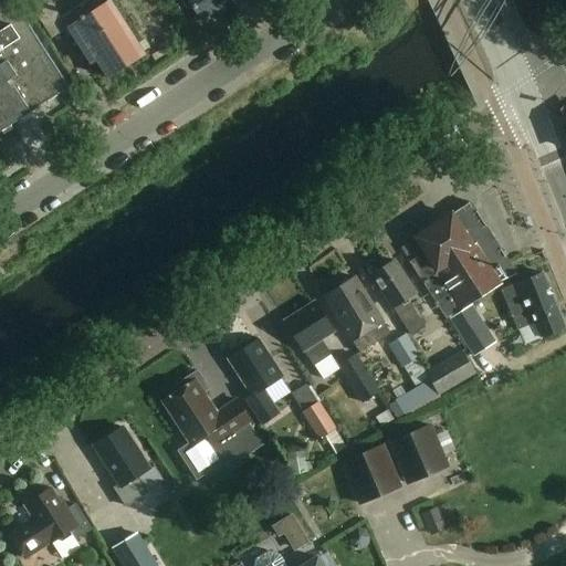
[(0,0),(0,130),(67,88),(11,0),(0,0)]
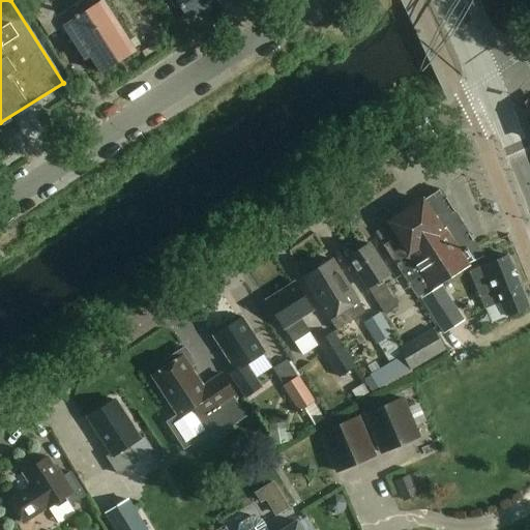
[(82,0),(79,2),(78,0),(53,0),(50,2),(49,0),(38,0),(29,5),(49,36),(59,29),(64,36),(70,33),(87,58),(92,56),(102,72),(136,51),(114,18),(113,17),(101,0),(82,0)]
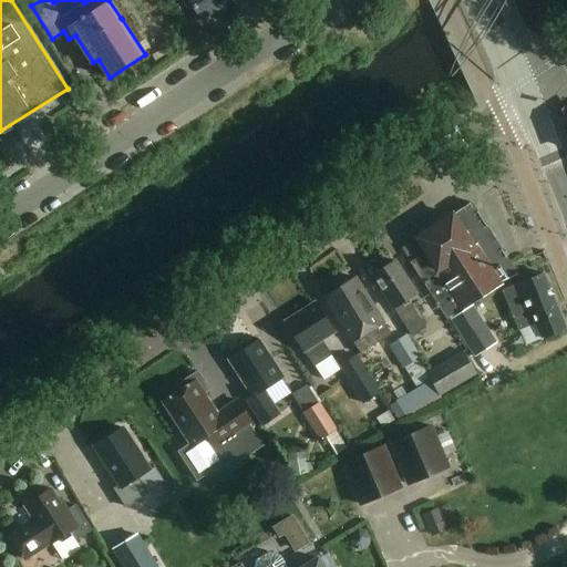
[(188,0),(200,20),(230,0),(188,0)]
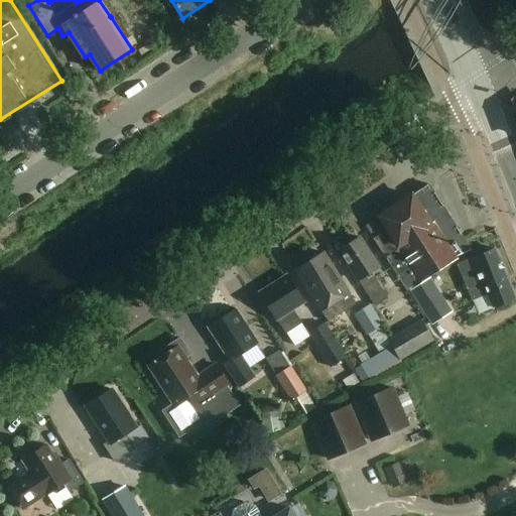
[(467,241),(429,184),(380,217),(389,230),(375,239),(407,288),(462,253),(457,247),(467,241)]
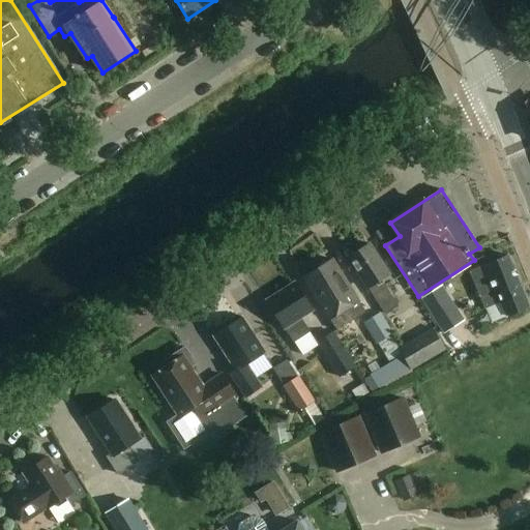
[(389,273),(370,243),(349,258),(385,313),(399,304),(382,278),(389,273)]
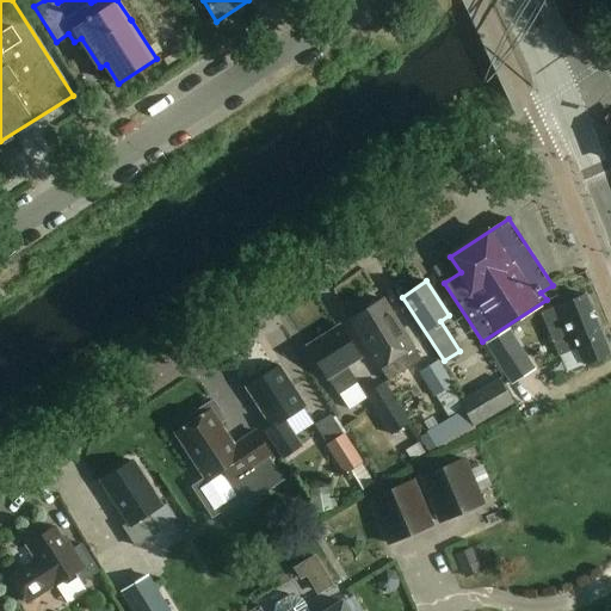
[(554,343),(598,323),(585,294),(541,313),(554,343)]
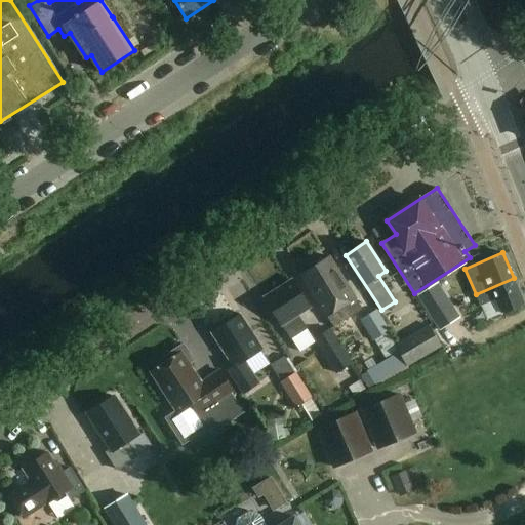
[(356,297),(331,257),(303,275),(335,327),(345,321),(336,310),(356,297)]
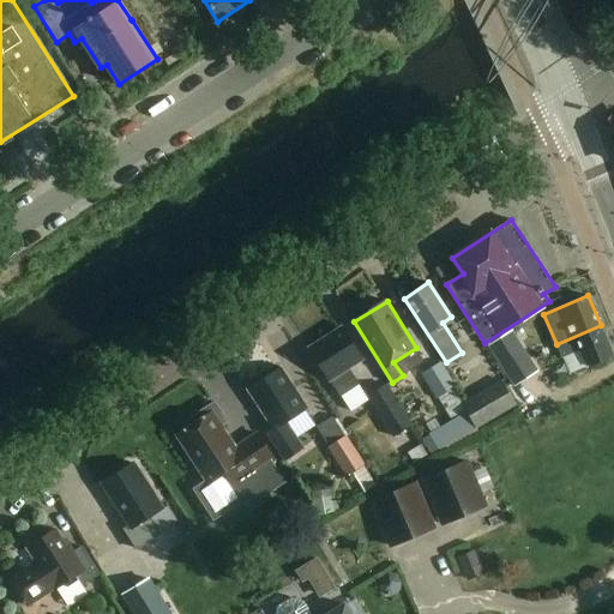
[(613,355),(601,325),(557,344),(561,356),(569,374),(589,366),(613,355)]
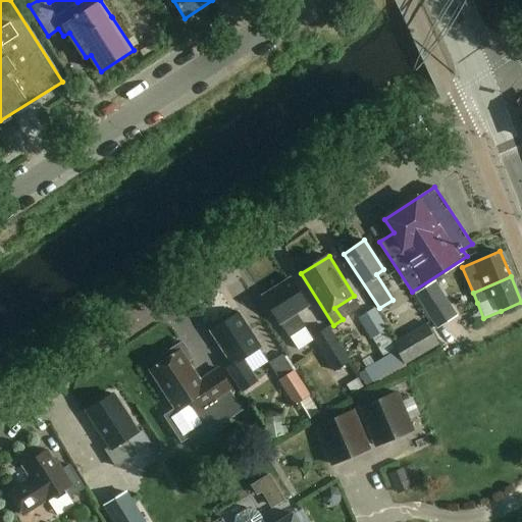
[(308,305),(292,278),(264,297),(290,336),(306,325),(297,312),(308,305)]
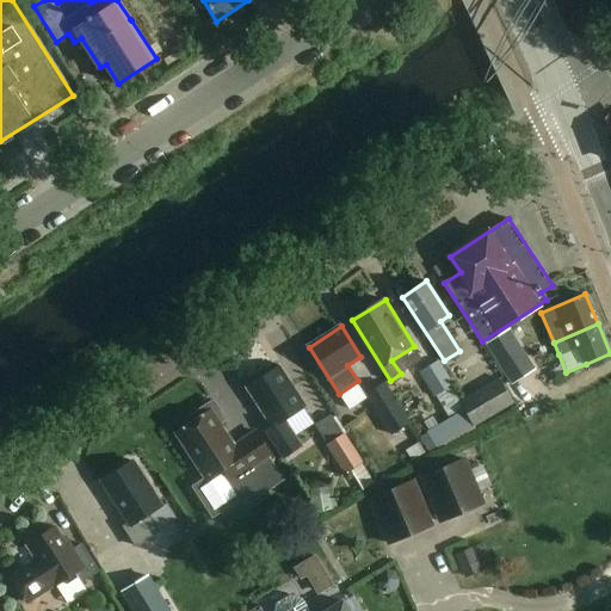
[(536,369),(510,328),(486,345),(512,384),(536,369)]
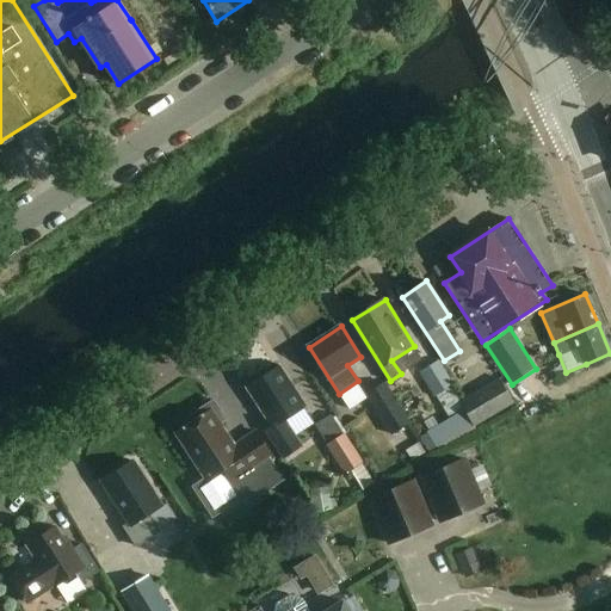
[(454,384),(439,360),(421,371),(437,395),(454,384)]
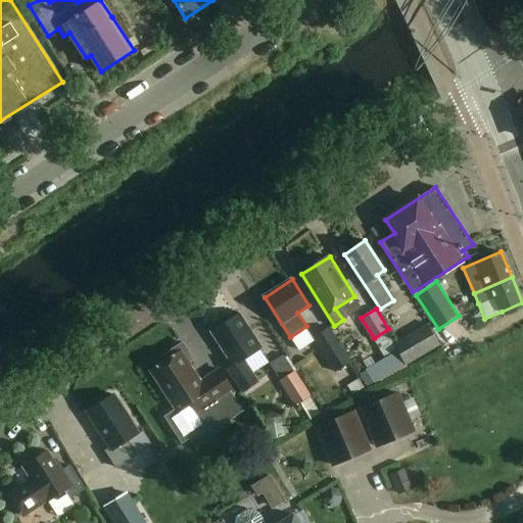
[(262,347),(239,314),(211,331),(234,364),(229,368),(243,389),(258,380),(244,359),(262,347)]
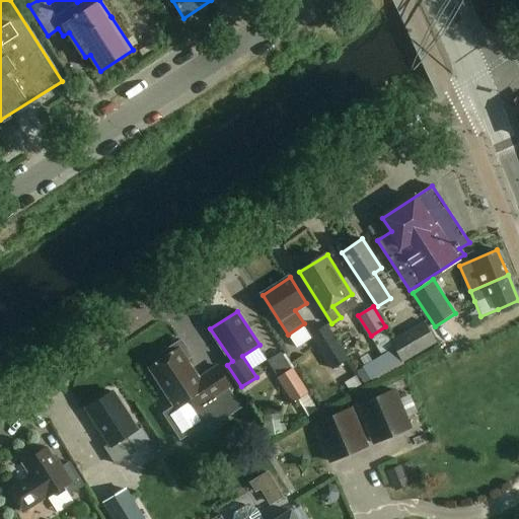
[(438,344),(425,321),(390,340),(394,348),(362,366),(370,381),(438,344)]
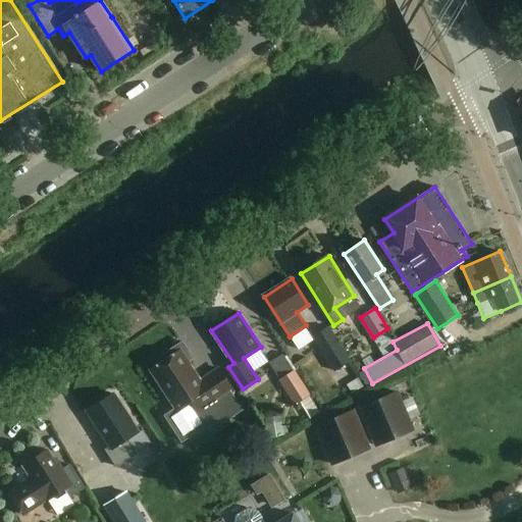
[(353,361),(330,325),(313,336),(335,371),(353,361)]
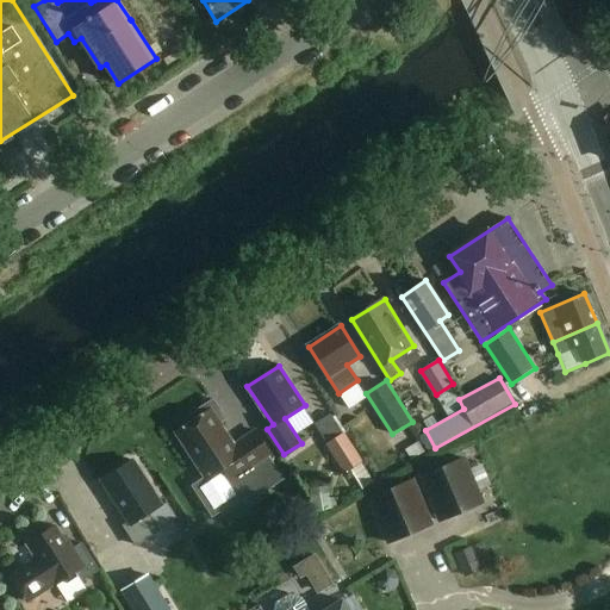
[(529,380),(510,393),(522,411),(541,398),(529,380)]
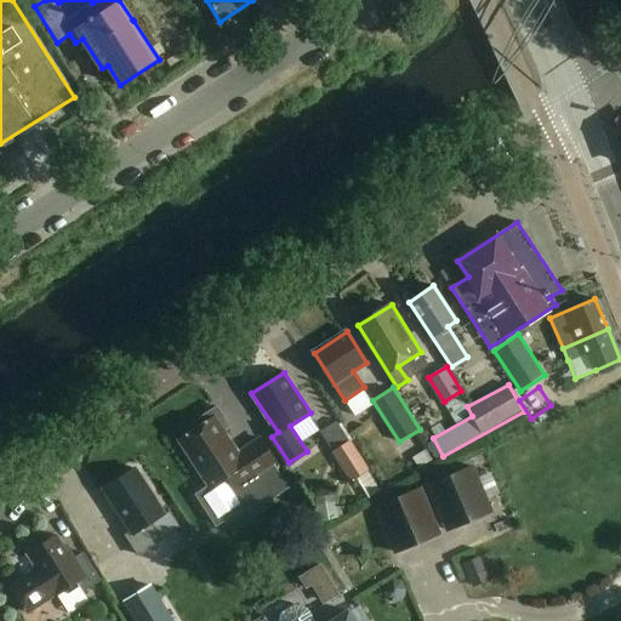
[(217,406),(193,423),(197,429),(180,440),(209,486),(197,495),(217,527),(248,506),(239,491),(278,466),(261,438),(239,453),(224,431),(231,426),(217,406)]
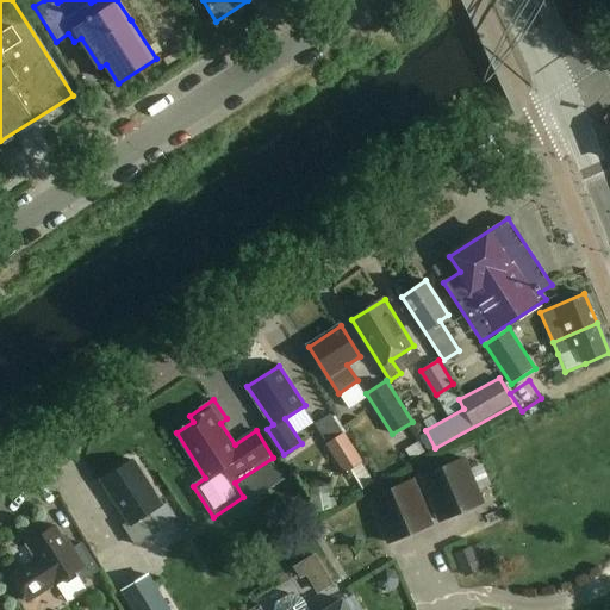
[(363,461),(344,433),(327,446),(346,474),(363,461)]
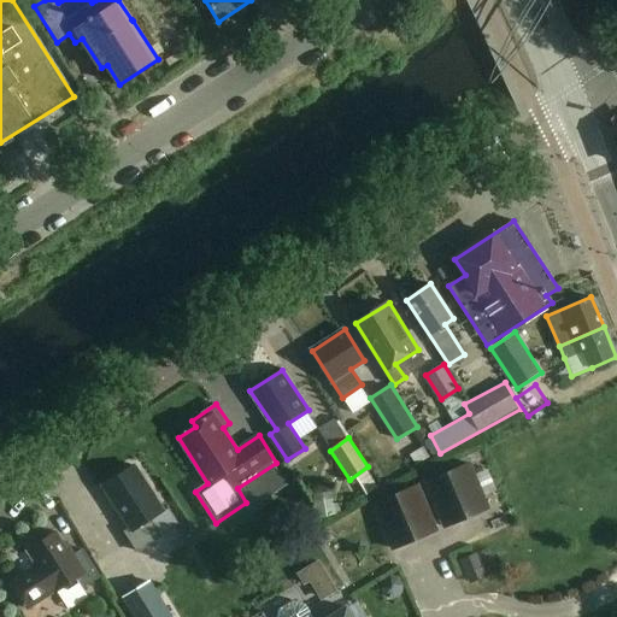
[(471,462),(425,480),(445,527),(491,509),(471,462)]
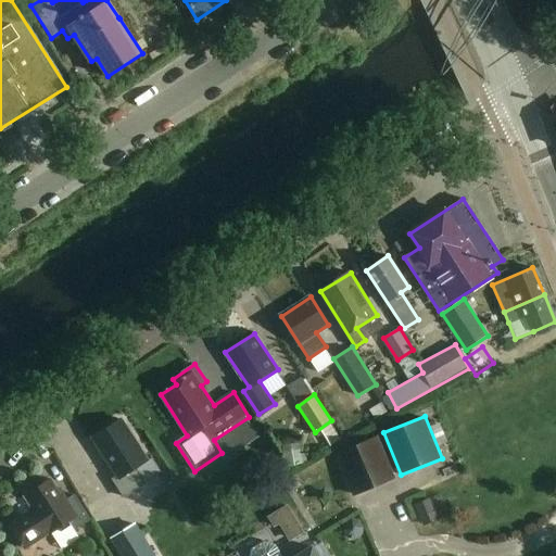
[(121,419),(116,418),(108,424),(108,428),(92,438),(118,476),(114,479),(125,496),(161,472),(151,457),(148,459),(122,419),(121,419)]
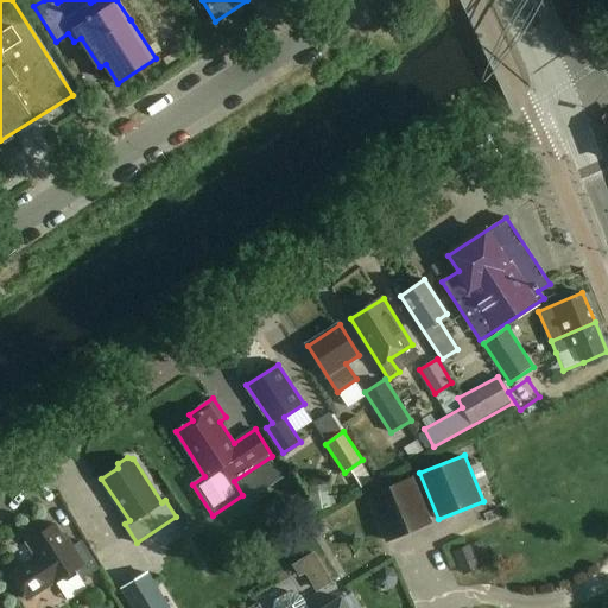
[(432,523),(413,476),(366,495),(385,542),(432,523)]
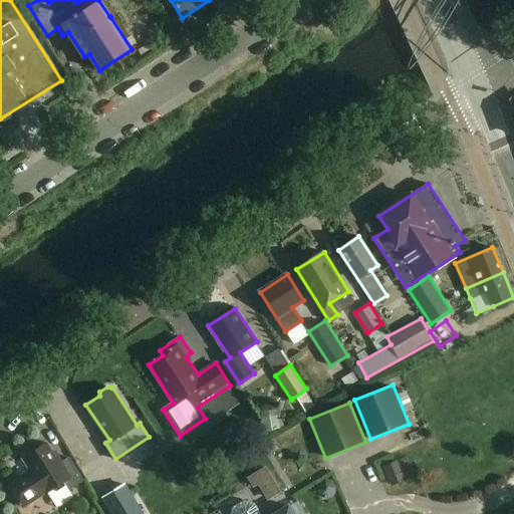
[(55,456),(47,443),(23,459),(31,471),(7,486),(22,508),(46,492),(46,493),(62,483),(67,491),(84,480),(69,457),(62,461),(57,455),(55,456)]
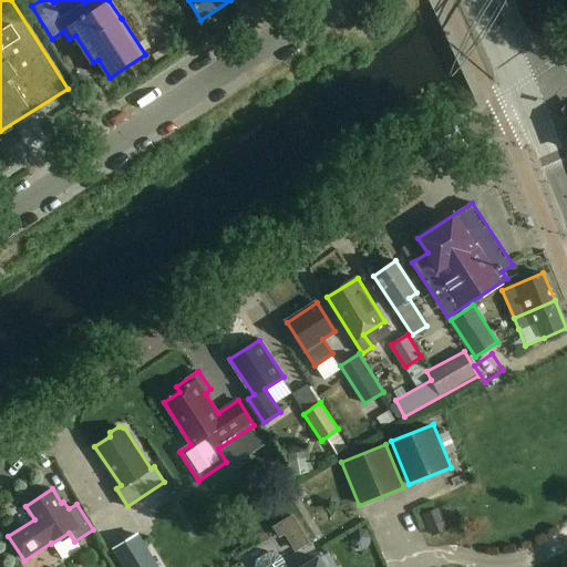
[(294,514),(272,526),(280,537),(300,525),(294,514)]
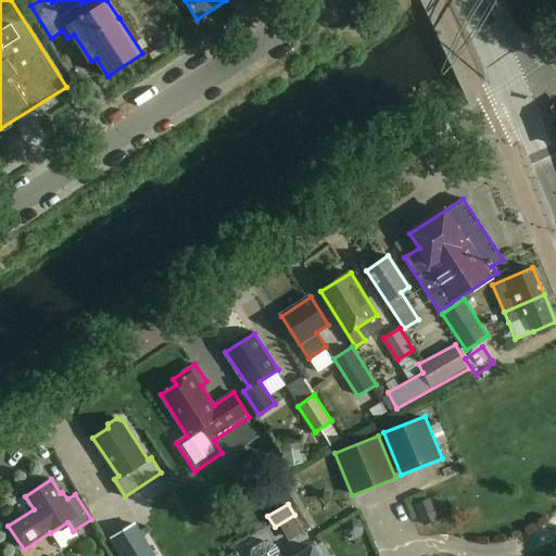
[(121,555),(155,555),(137,523),(111,539),(121,555)]
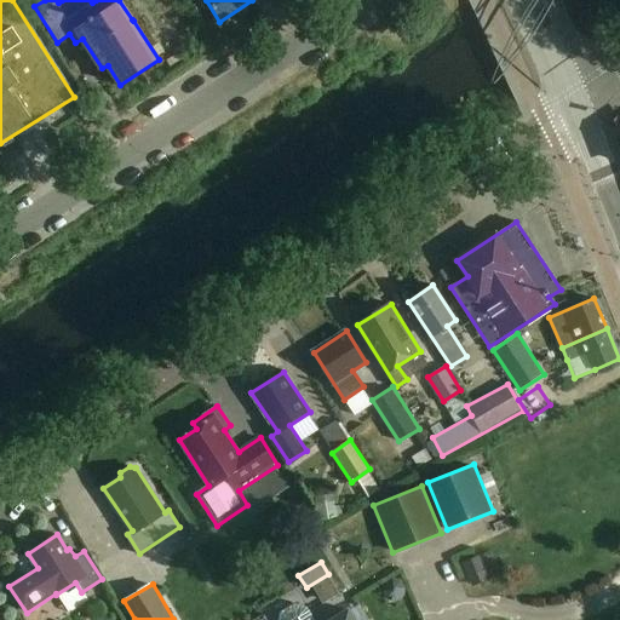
[(315,619),(308,607),(294,603),(282,612),(280,619),(354,619),(349,609),(331,619),(315,619)]
